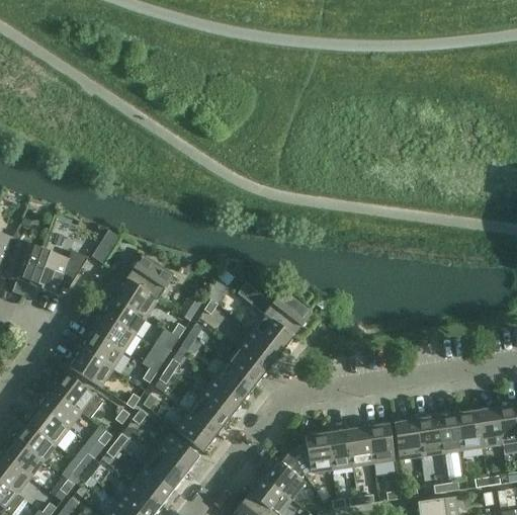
[(15,238),(0,231),(0,271),(2,272),(15,238)]
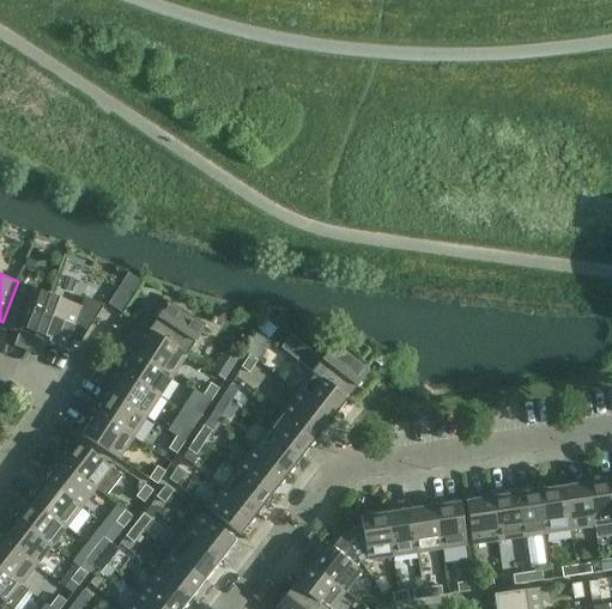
[(50,293),(18,281),(2,322),(20,329),(14,343),(29,349),(50,293)]
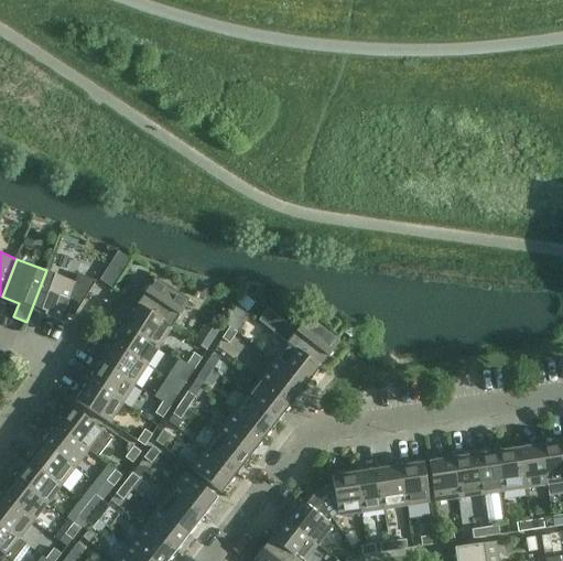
[(107,266),(100,278),(111,284),(118,273),(107,266)]
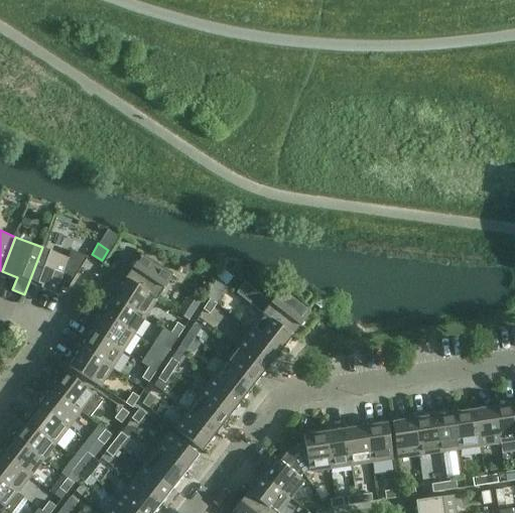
[(42,247),(24,294),(36,298),(41,286),(57,292),(60,285),(68,287),(87,257),(72,249),(69,257),(42,247)]
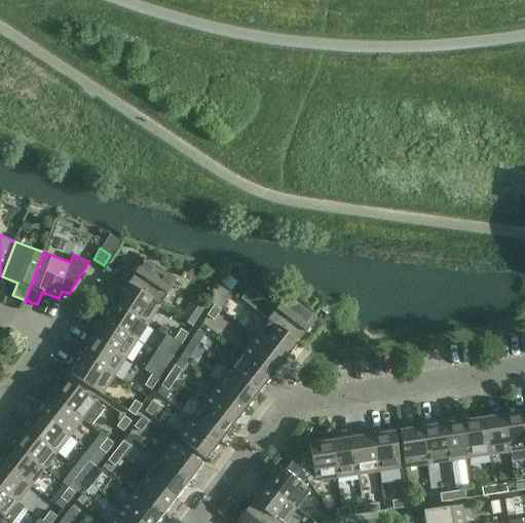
[(128,283),(160,303),(178,277),(145,257),(128,283)]
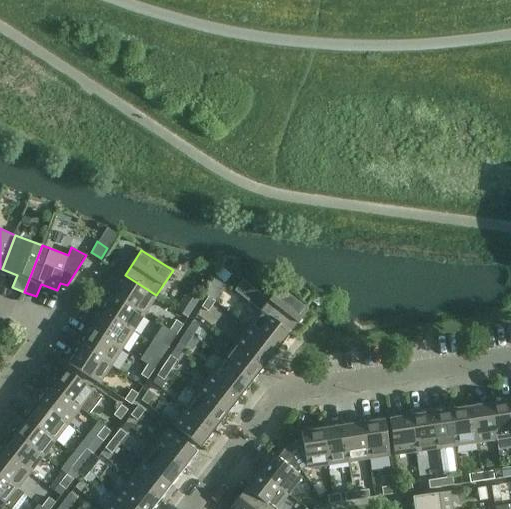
[(222,266),(216,274),(225,281),(232,273),(222,266)]
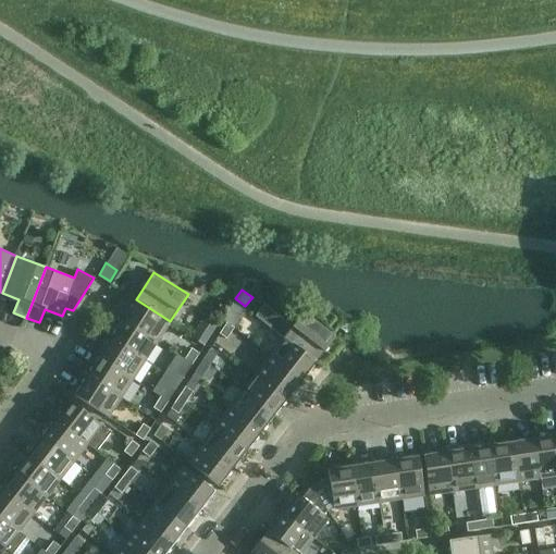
[(158,340),(170,321),(136,299),(124,318),(158,340)]
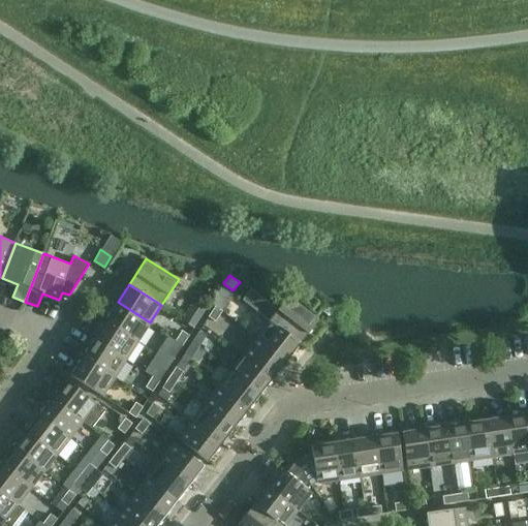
[(251,288),(243,299),(270,319),(301,343),(319,318),(289,296),(278,309),(251,288)]
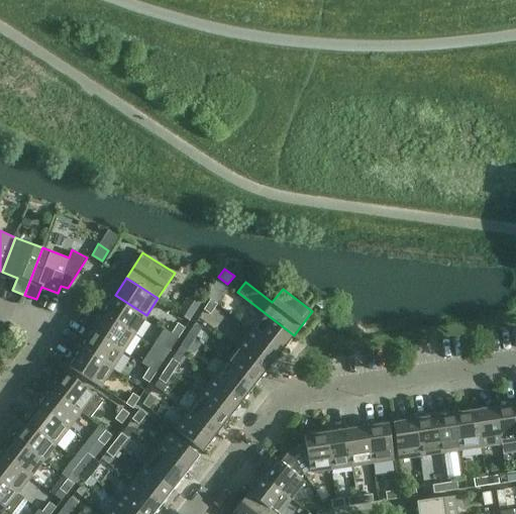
[(218,288),(213,284),(206,295),(218,303),(225,293),(218,288)]
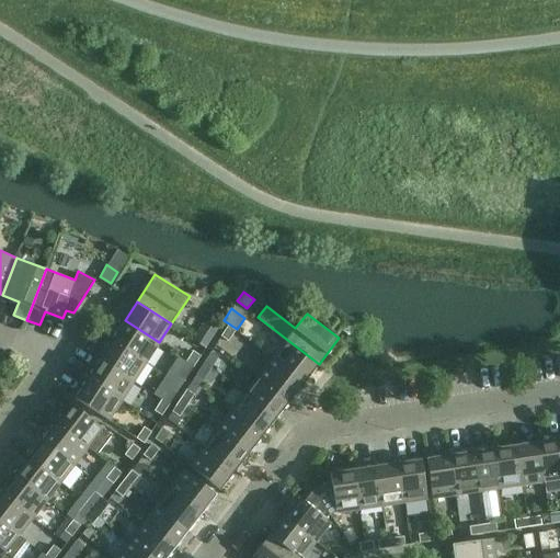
[(206,318),(193,338),(206,346),(219,327),(206,318)]
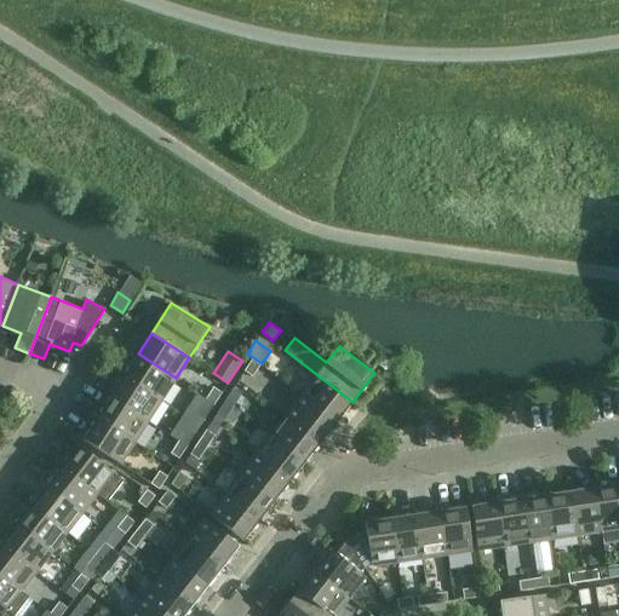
[(162,399),(176,378),(138,353),(125,374),(162,399)]
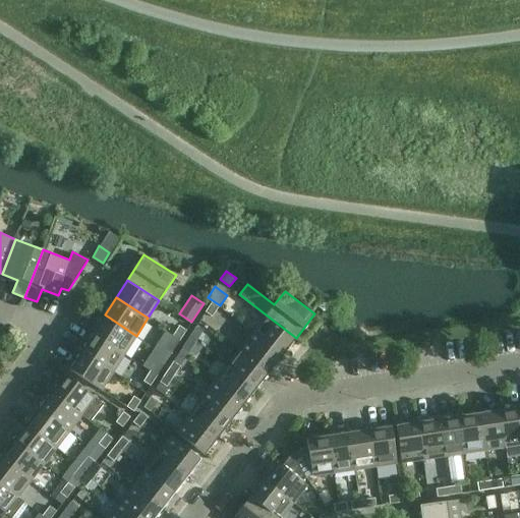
[(207,311),(214,315),(220,305),(208,297),(207,298),(213,302),(207,311)]
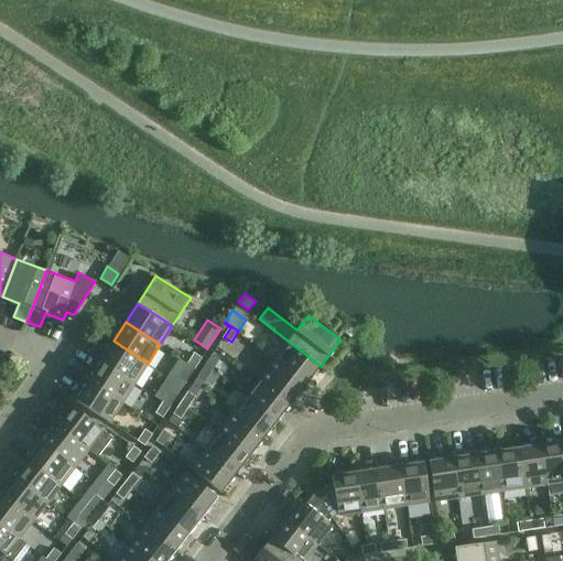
[(352,324),(345,332),(354,338),(359,331),(352,324)]
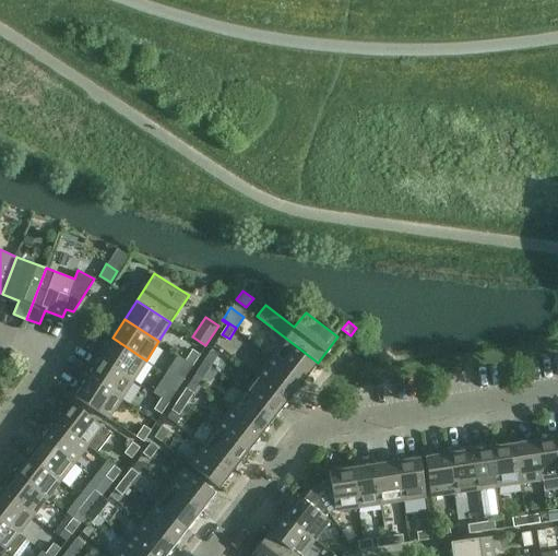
[(134,379),(146,361),(113,338),(101,356),(134,379)]
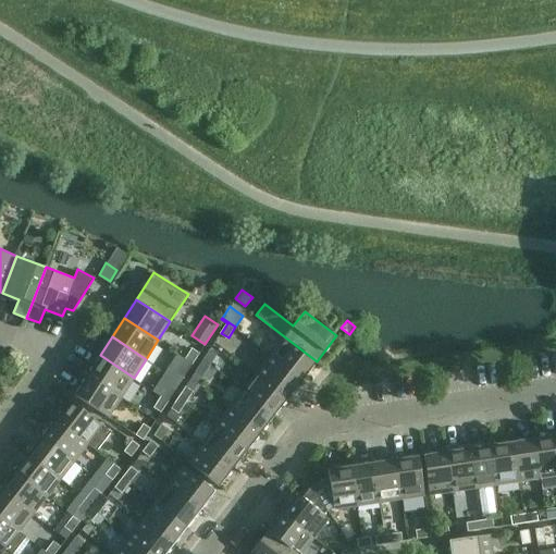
[(284,336),(271,354),(303,379),(317,361),(284,336)]
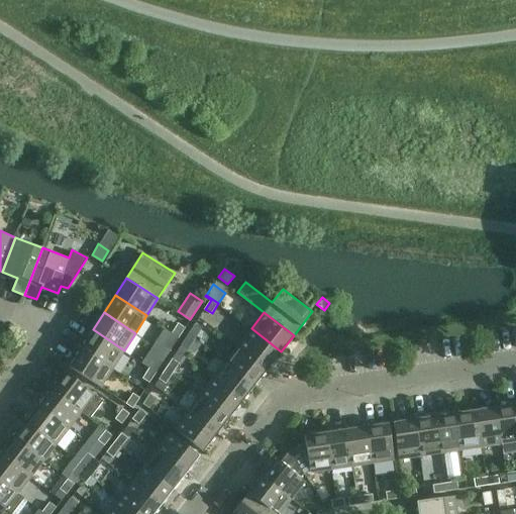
[(185,326),(178,322),(172,332),(179,336),(185,326)]
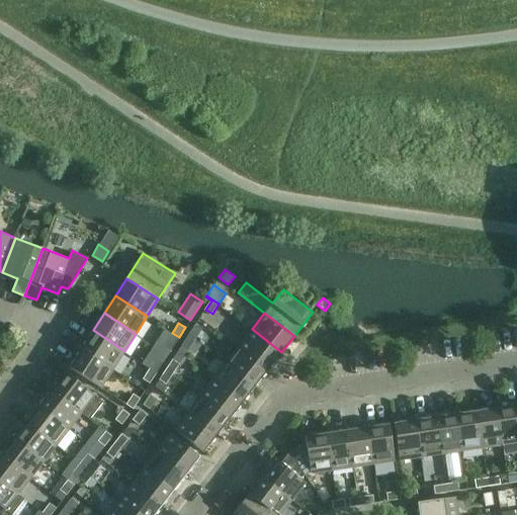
[(202,328),(195,324),(189,333),(195,338),(202,328)]
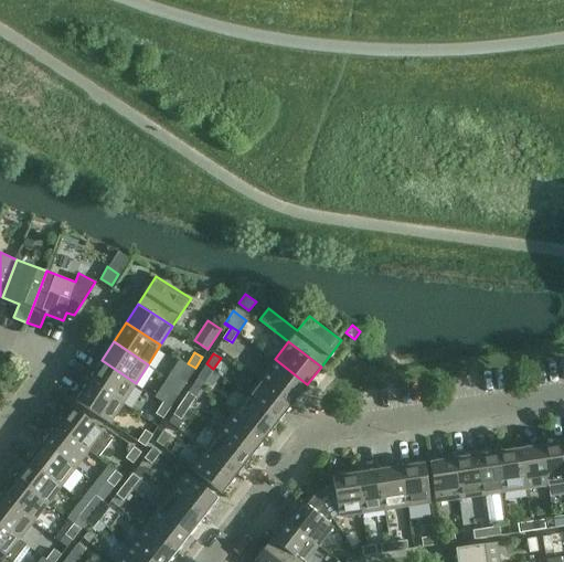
[(293,402),(307,384),(275,359),(261,377),(293,402)]
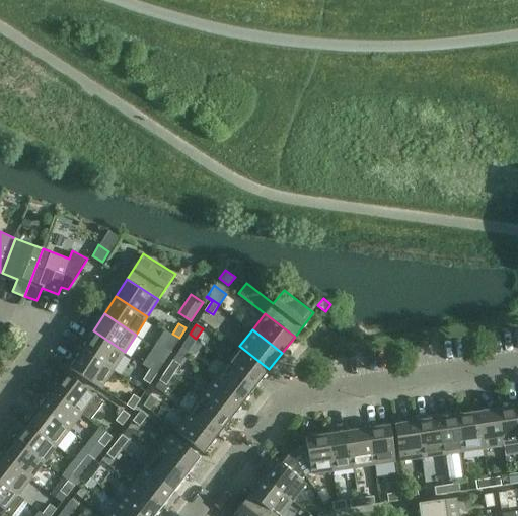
[(114,369),(125,352),(93,330),(82,349),(114,369)]
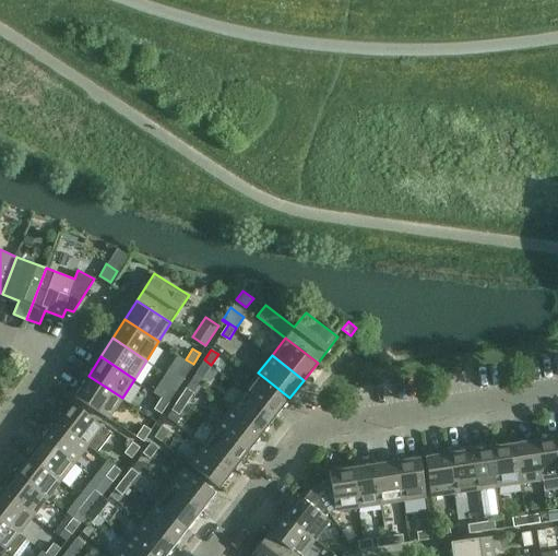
[(174,368),(186,376),(193,364),(186,359),(183,363),(179,359),(174,368)]
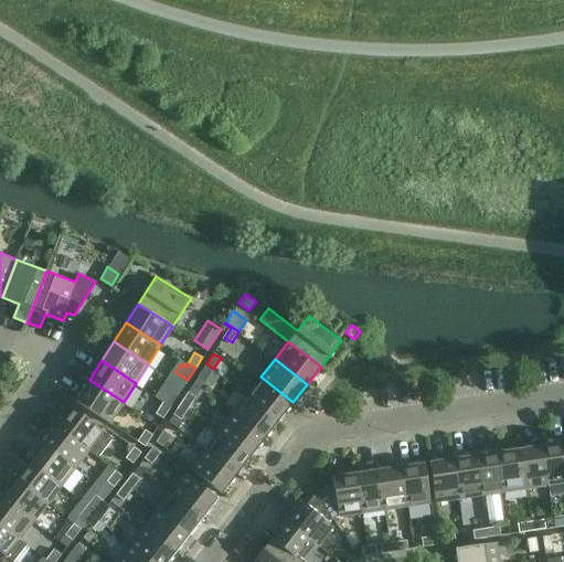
[(199,375),(206,380),(213,369),(206,363),(199,375)]
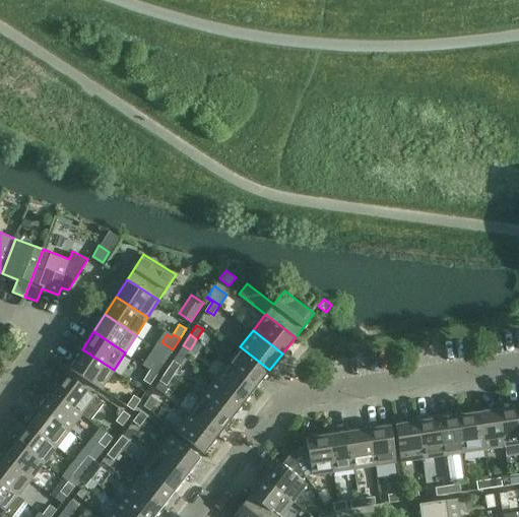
[(257,386),(269,370),(240,346),(228,363),(257,386)]
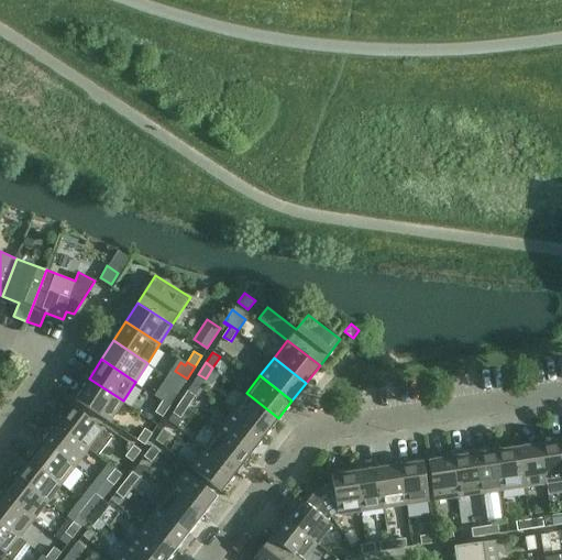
[(123,401),(89,379),(76,398),(110,420),(123,401)]
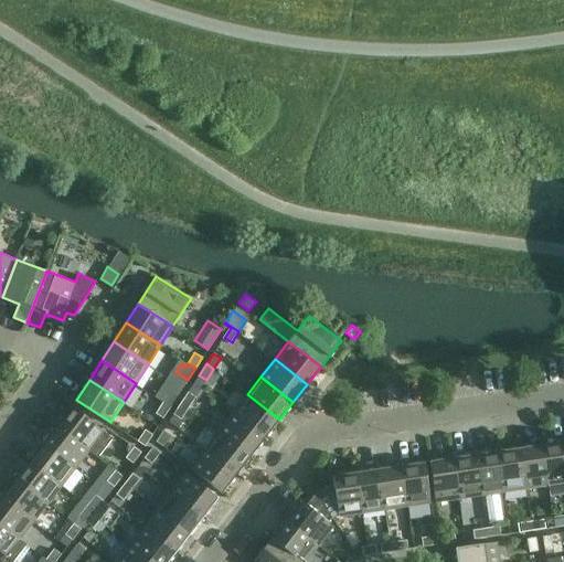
[(178,395),(170,390),(163,401),(171,405),(178,395)]
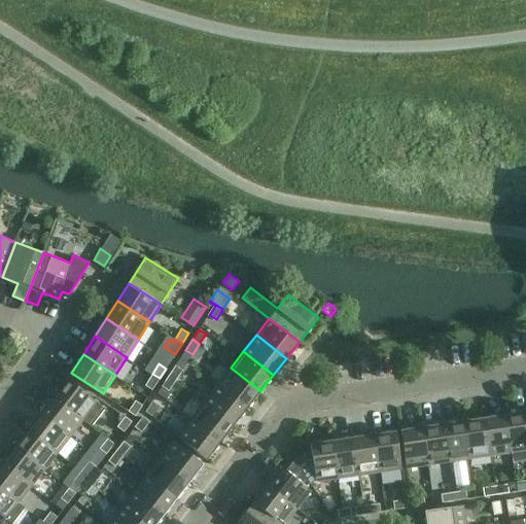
[(182,370),(175,364),(169,375),(176,380),(182,370)]
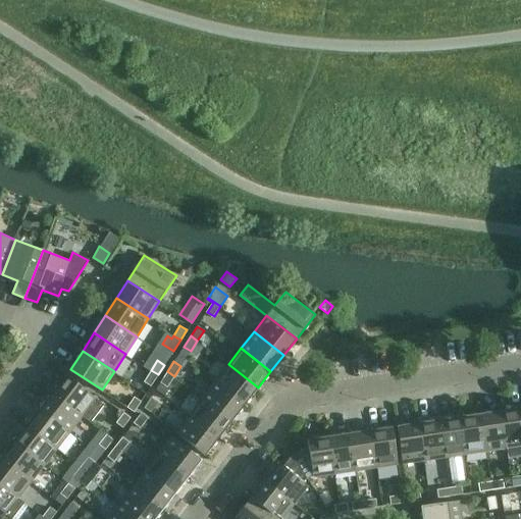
[(245,404),(258,387),(228,364),(215,380),(245,404)]
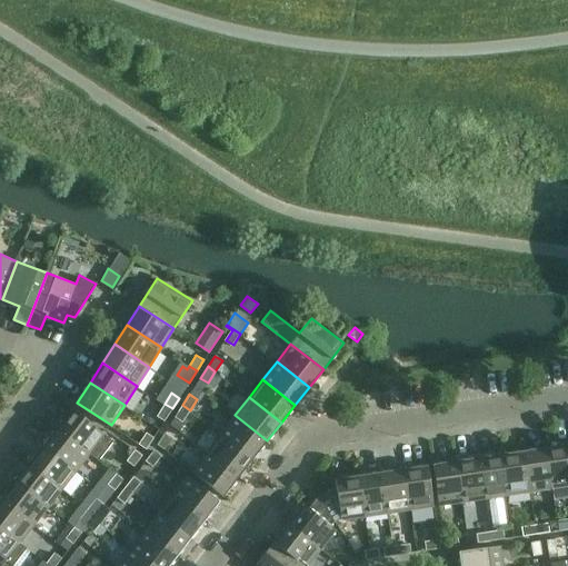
[(157,416),(165,420),(172,408),(165,404),(157,416)]
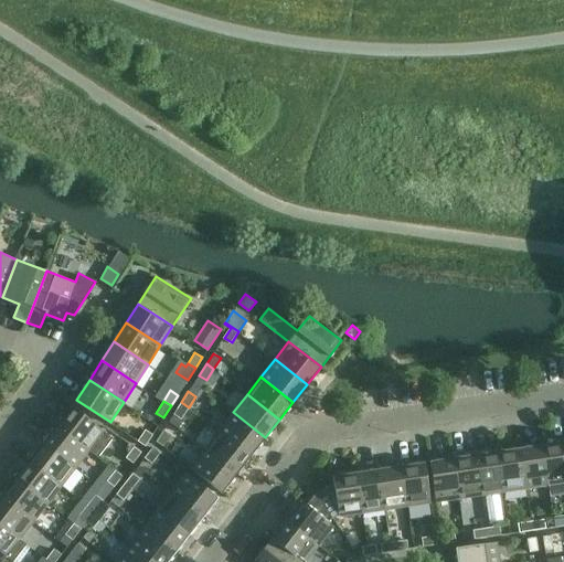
[(173,413),(181,419),(189,407),(181,402),(173,413)]
